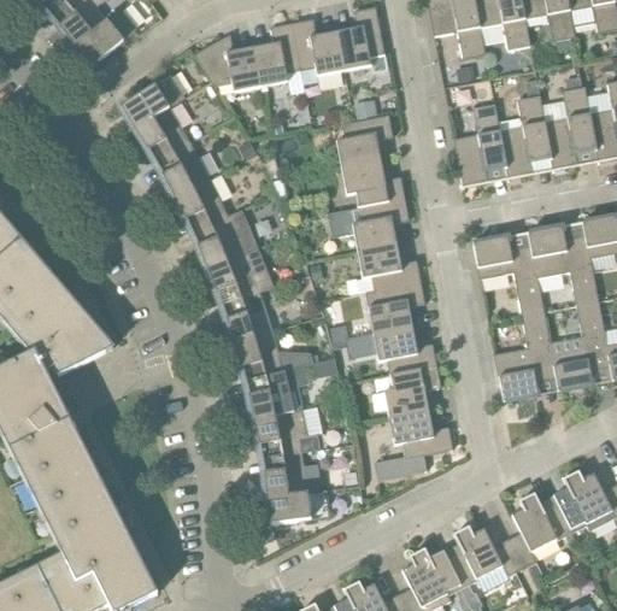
[(36,0),(40,4),(47,11),(59,0),(36,0)]
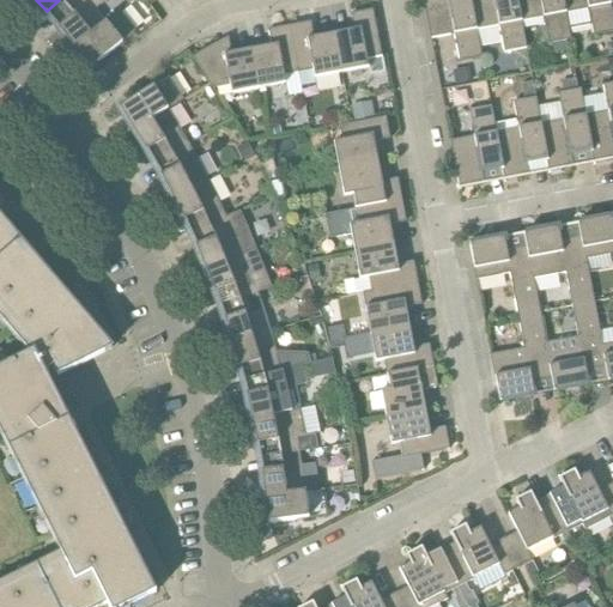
[(73,42),(104,16),(92,0),(59,0),(47,11),(59,24),(73,42)]
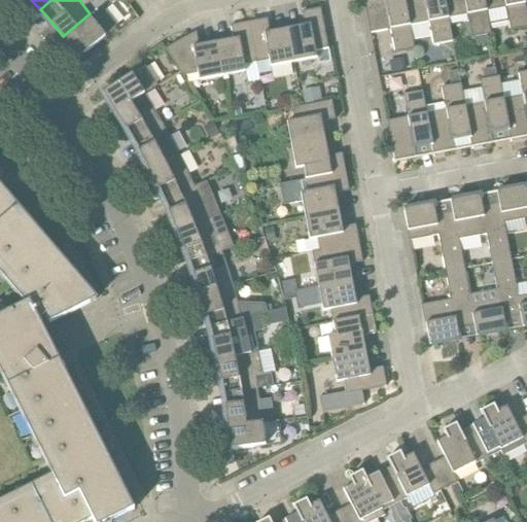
[(415,45),(411,22),(405,0),(364,0),(371,30),(391,26),(395,48),(415,45)]
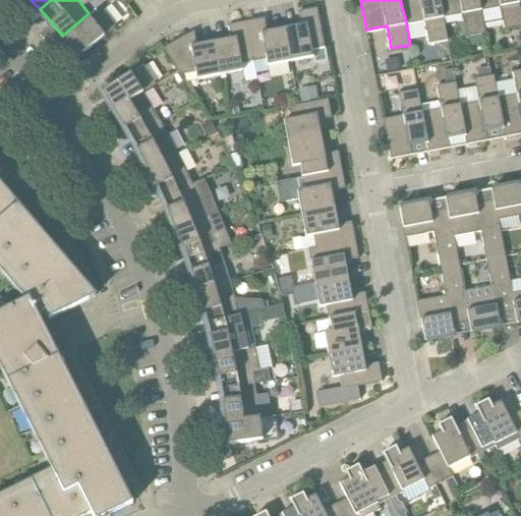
[(448,37),(444,14),(440,0),(400,0),(406,21),(424,18),(428,41),(448,37)]
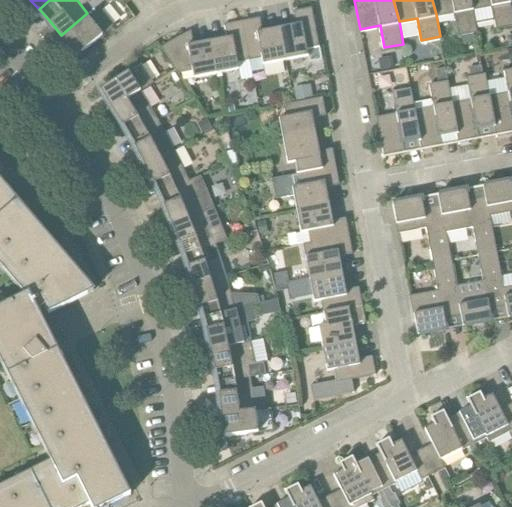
[(476,38),(474,30),(478,29),(473,7),(471,0),(432,0),(436,14),(455,11),(459,33),(462,32),(463,41),(476,38)]
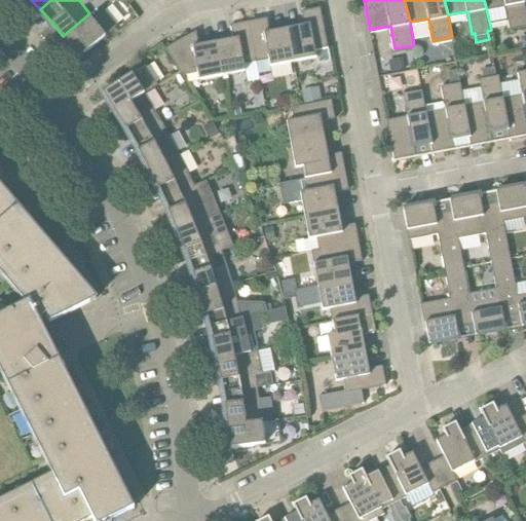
[(484,0),(486,7),(505,4),(510,27),(525,23),(525,9),(524,0),(484,0)]
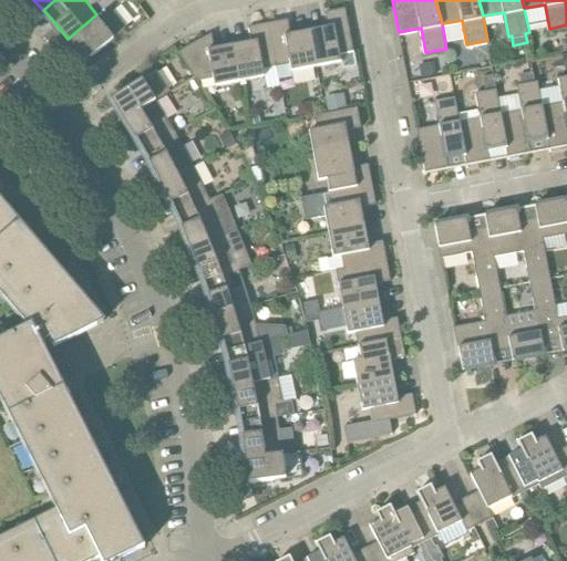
[(310,27),(317,63),(341,59),(340,51),(354,48),(346,4),(326,9),(328,23),(310,27)]
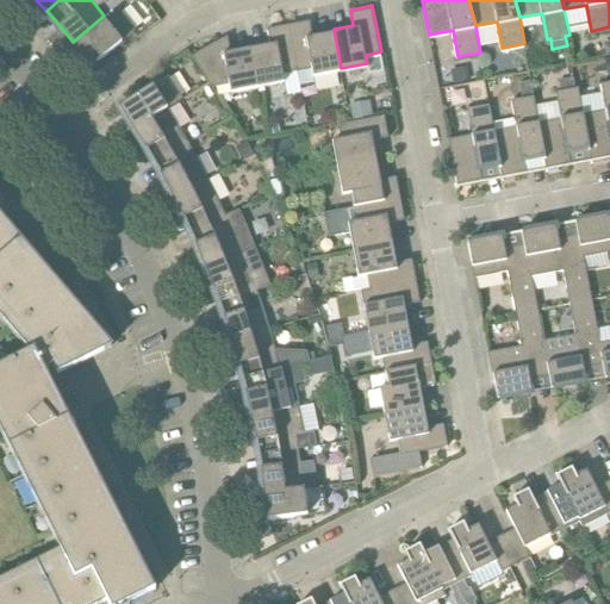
[(91,64),(99,57),(137,27),(119,6),(105,18),(104,16),(73,42),(91,64)]
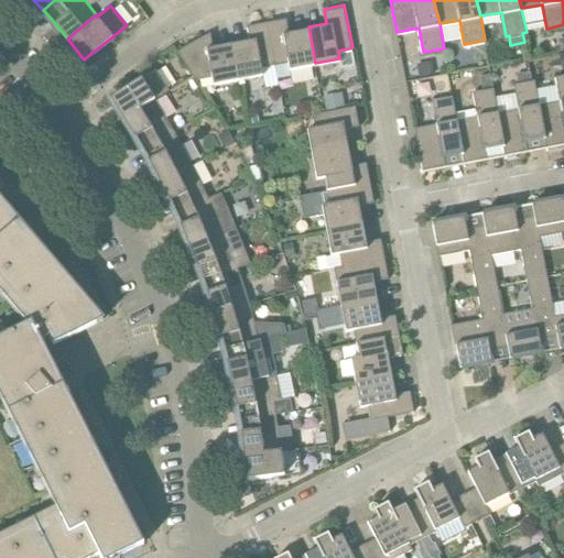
[(290,67),(315,63),(308,26),(290,31),(286,15),(267,20),(275,63),(278,75),(291,73),(290,67)]
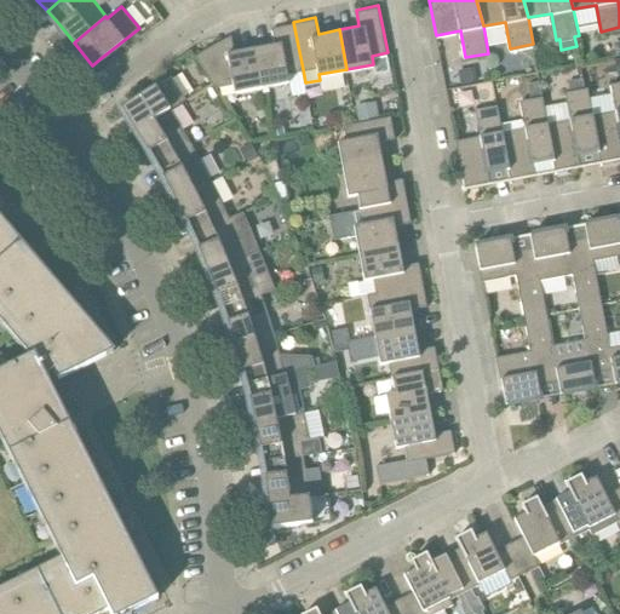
[(288,72),(303,69),(293,22),(273,26),(275,41),(254,46),(263,85),(290,80),(288,72)]
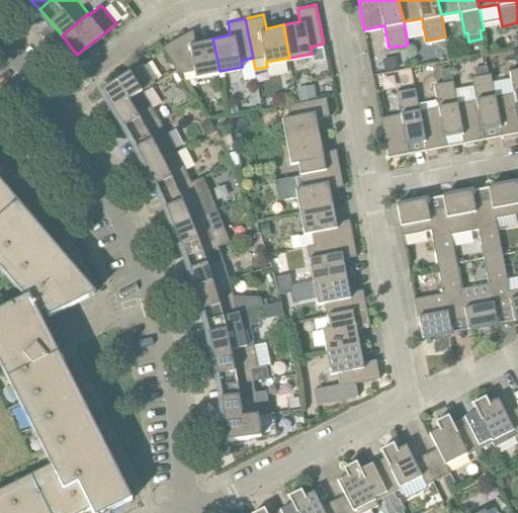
[(196,75),(220,71),(212,38),(196,41),(193,27),(185,31),(168,41),(163,45),(180,71),(195,68),(196,75)]
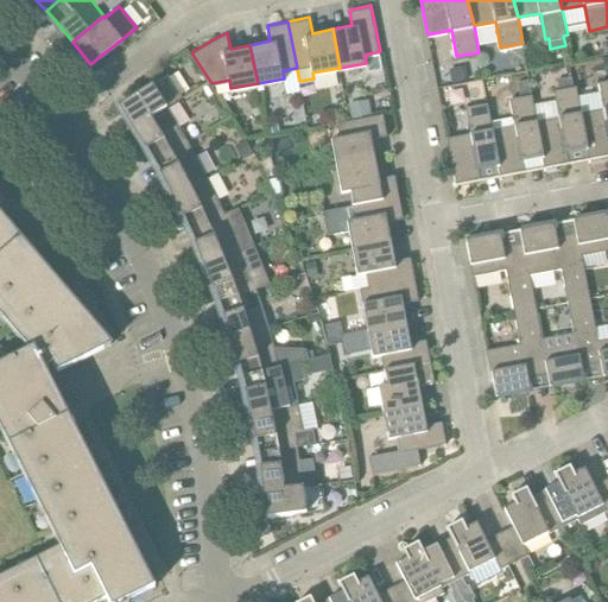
[(133,126),(168,105),(183,94),(169,71),(119,103),(133,126)]
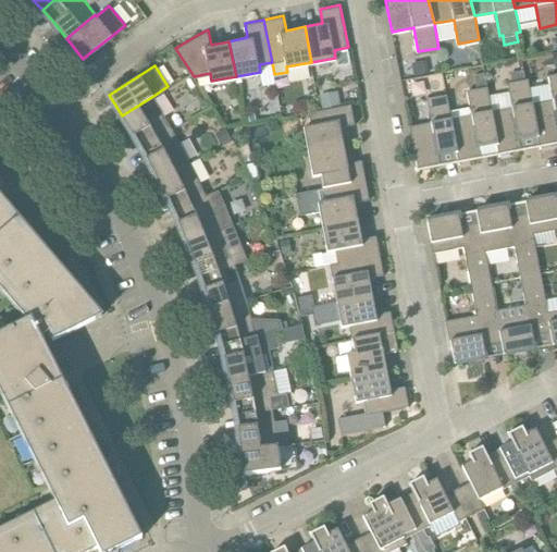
[(412,89),(445,85),(443,66),(410,71),(412,89)]
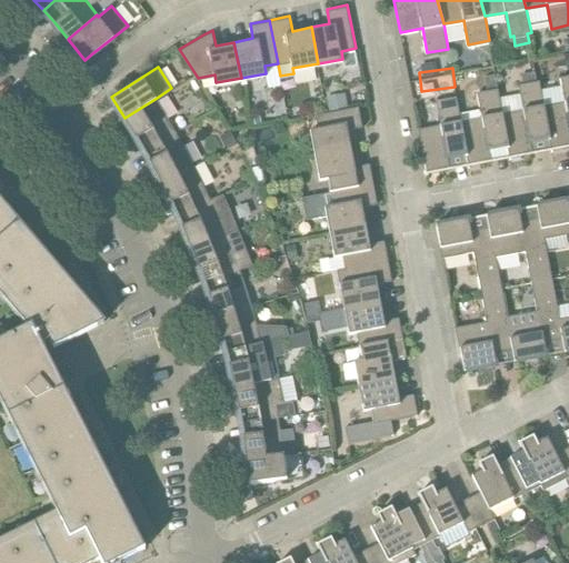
[(568,72),(560,74),(565,99),(545,103),(549,136),(551,148),(568,144),(568,72)]
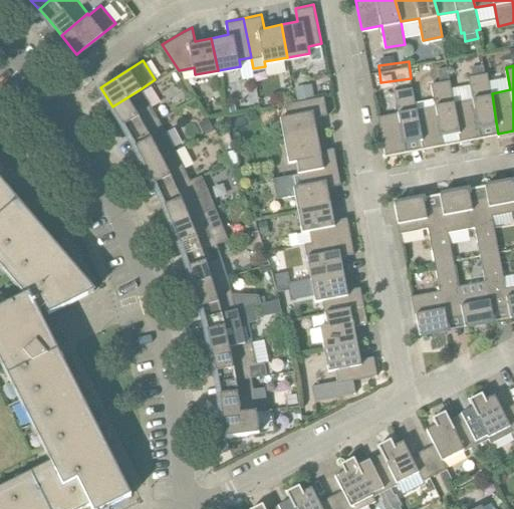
[(479,125),(496,122),(492,93),(487,70),(469,74),(473,96),(454,100),(459,130),(461,141),(482,137),(479,125)]
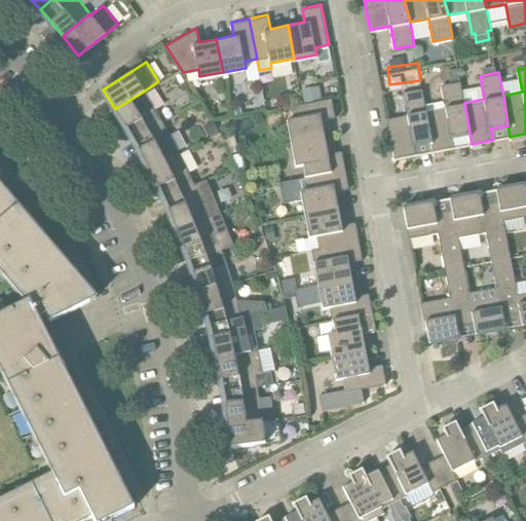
[(452,136),(470,133),(464,103),(460,80),(441,83),(446,106),(426,110),(430,140),(433,151),(454,147),(452,136)]
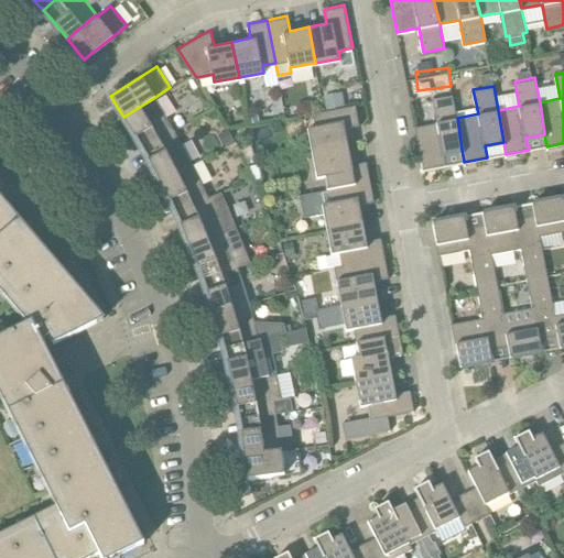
[(444,153),(462,150),(457,118),(453,94),(432,97),(436,121),(415,126),(423,171),(425,171),(424,170),(446,165),(444,153)]
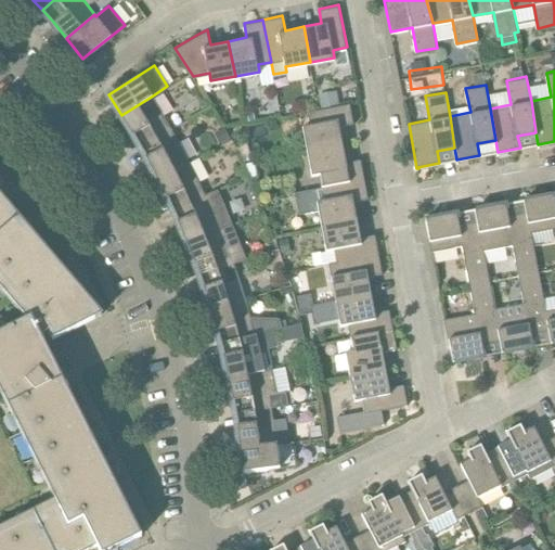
[(140,144),(171,126),(165,115),(153,96),(121,115),(133,133),(140,144)]
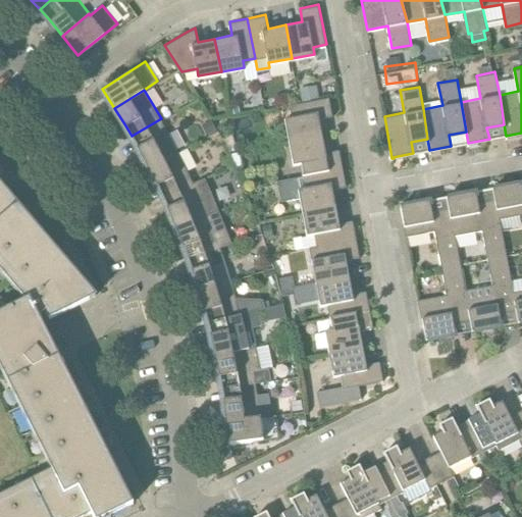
[(290,141),(322,134),(319,117),(332,114),(329,96),(290,103),(292,116),(284,117),(290,141)]
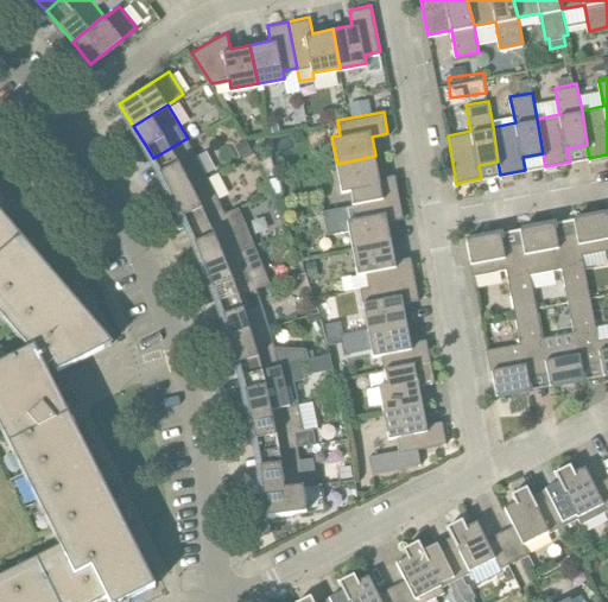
[(171,191),(206,171),(195,150),(188,138),(153,158),(160,171),(171,191)]
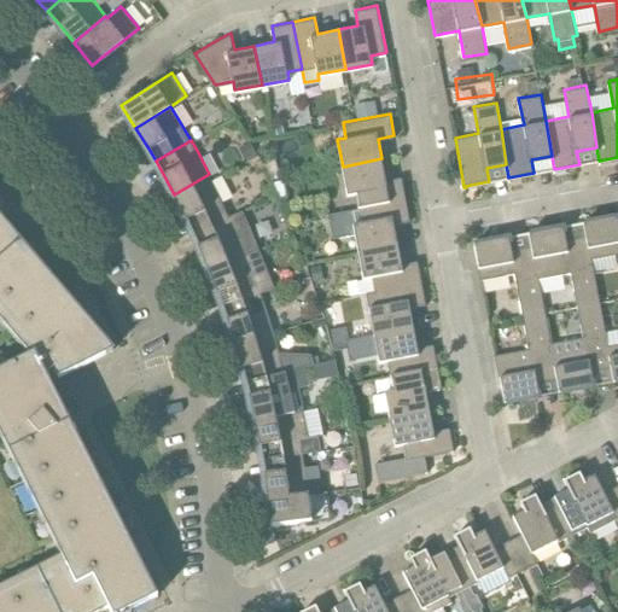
[(359,207),(406,197),(402,176),(385,179),(382,158),(343,167),(348,193),(356,192),(359,207)]
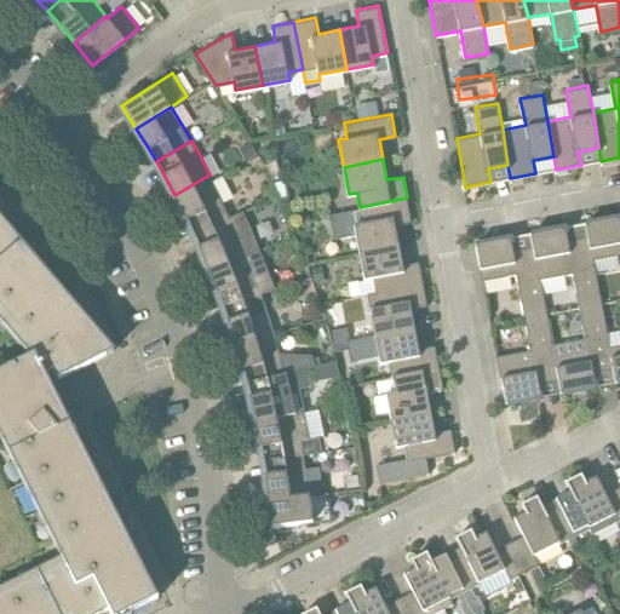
[(191,230),(229,212),(224,202),(210,174),(174,195),(187,219),(191,230)]
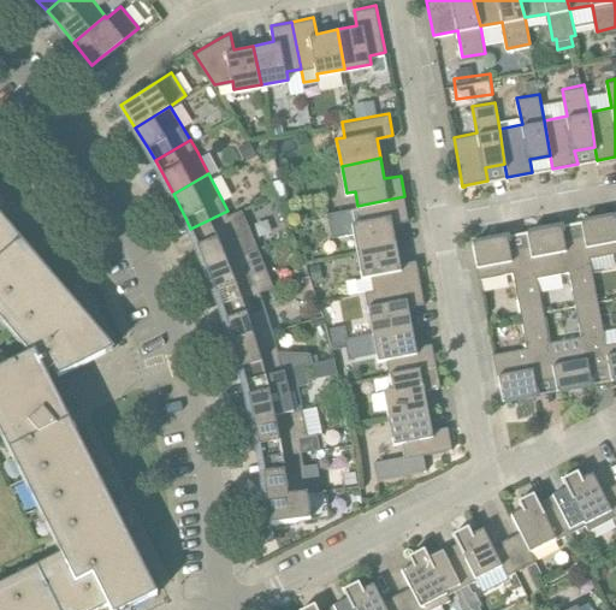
[(357,249),(396,242),(392,221),(409,218),(404,196),(357,206),(326,212),(331,234),(354,229),(357,249)]
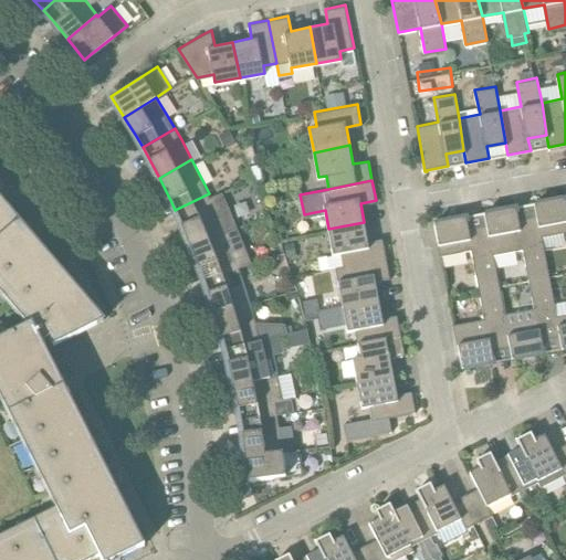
[(189,242),(233,220),(226,200),(221,190),(210,196),(209,193),(175,210),(181,223),(189,242)]
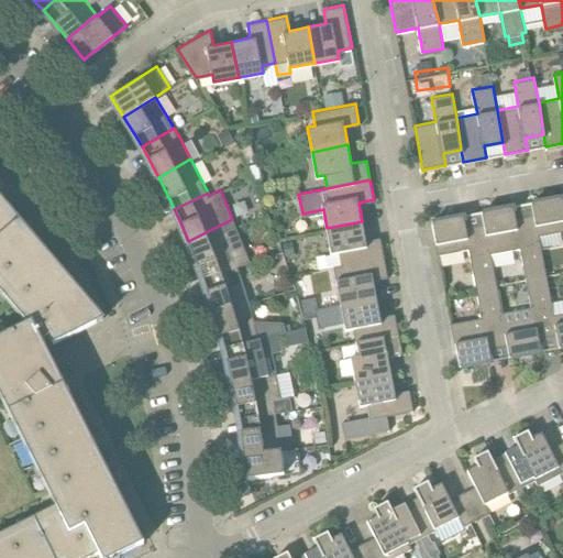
[(62,381),(44,360),(35,349),(91,301),(0,194),(0,280),(33,318),(14,328),(7,324),(0,320),(0,382),(1,382),(64,506),(0,537),(0,557),(85,557),(99,551),(102,557),(109,557),(144,540),(116,484),(114,485),(62,381)]
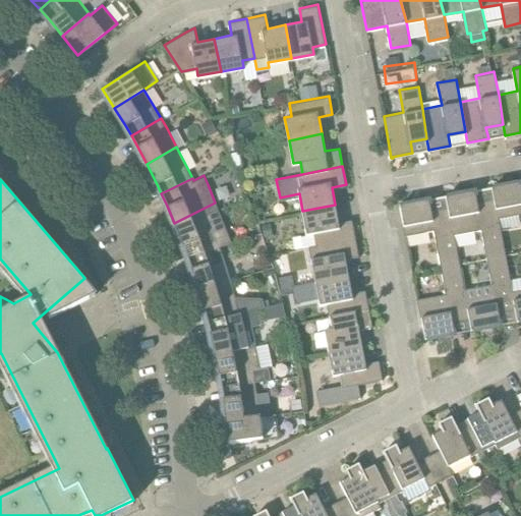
[(520,180),(491,186),(494,197),(505,253),(506,252),(499,216),(520,212),(520,180)]
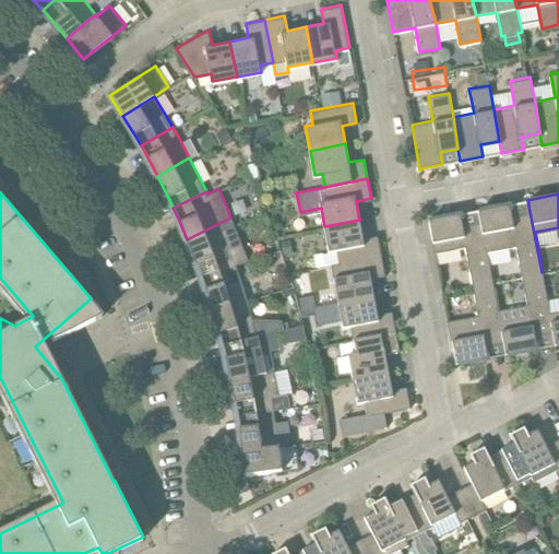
[(522,275),(542,272),(530,212),(512,215),(510,203),(478,209),(480,222),(491,281),(494,281),(488,249),(516,244),(522,275)]
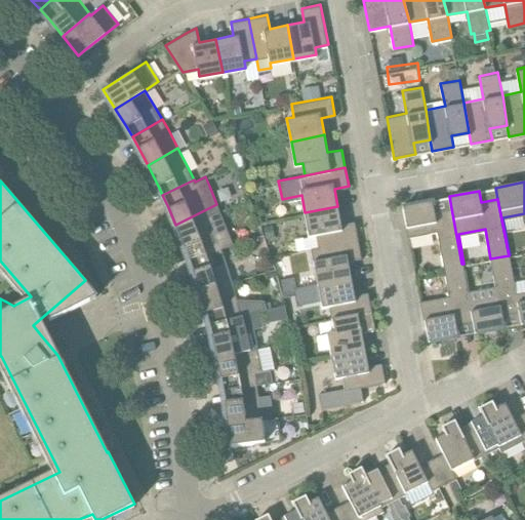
[(444,268),(461,264),(451,208),(435,211),(433,199),(402,205),(402,206),(403,206),(409,236),(437,231),(444,268)]
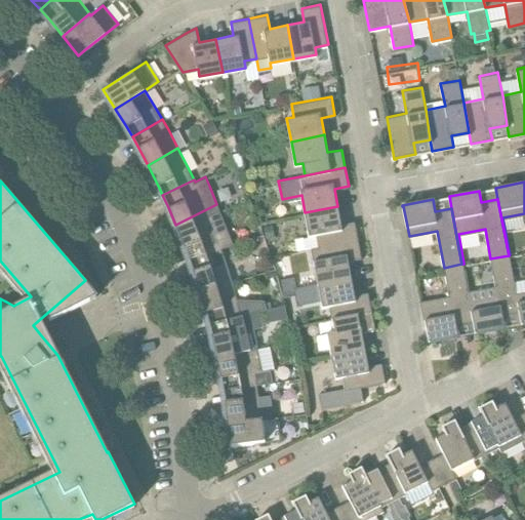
[(188,257),(221,248),(217,236),(208,213),(218,209),(216,204),(175,225),(185,247),(188,257)]
